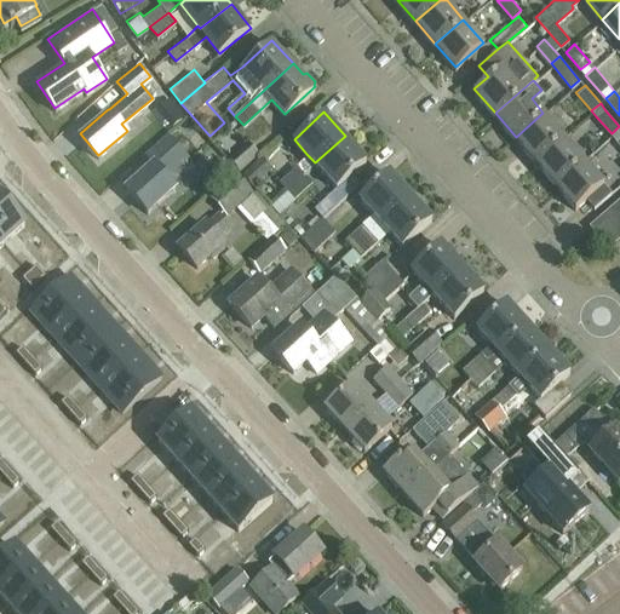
[(535,160),(563,136),(543,113),(516,137),(535,160)]
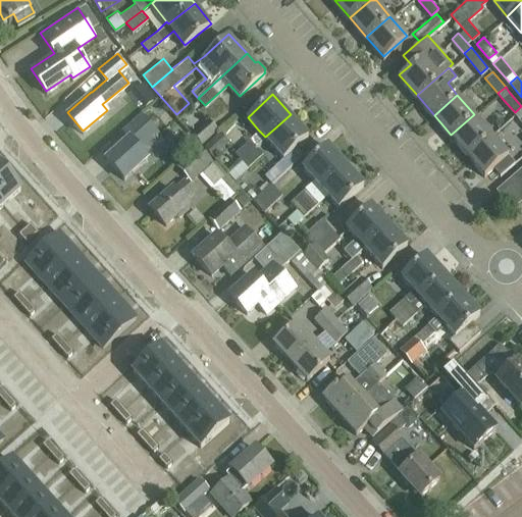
[(123,176),(147,155),(139,147),(158,130),(141,111),(124,125),(132,134),(106,157),(123,176)]
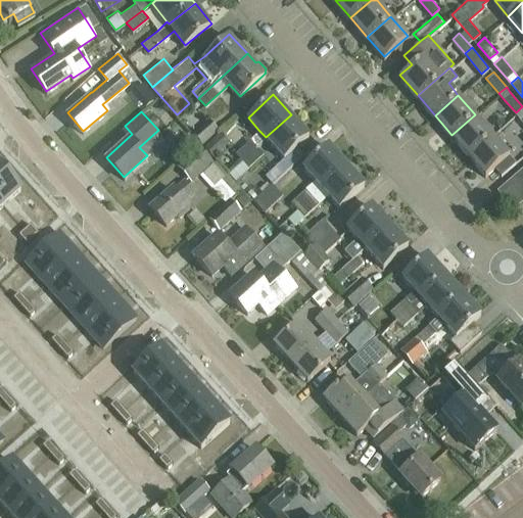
[(283,156),(308,134),(291,114),(266,137),(283,156)]
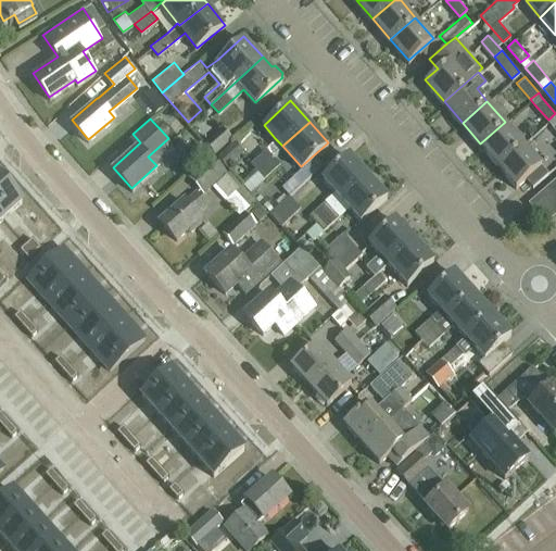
[(497,163),(522,141),(505,122),(480,143),(497,163)]
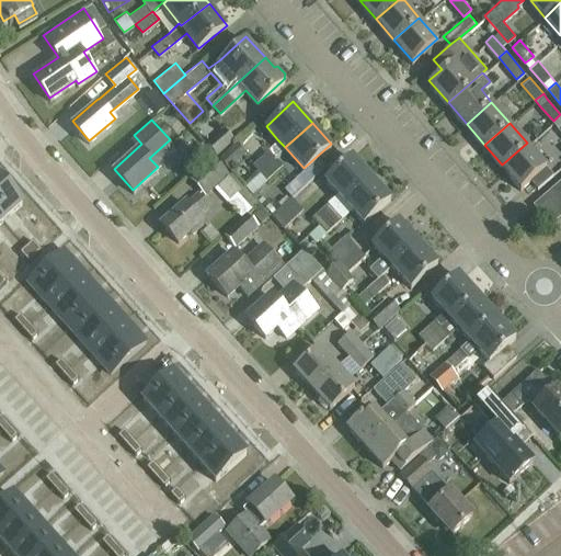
[(217,154),(236,137),(224,125),(205,140),(217,154)]
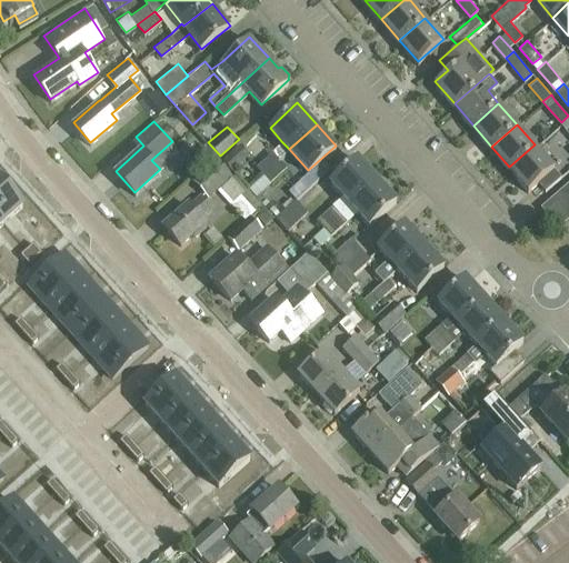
[(232,169),(250,151),(240,141),(221,158),(232,169)]
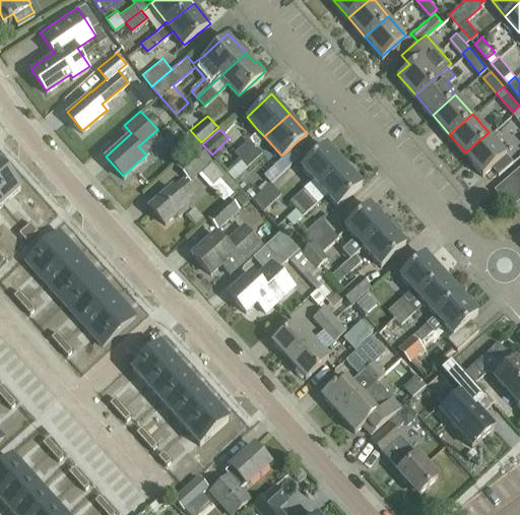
[(195,140),(187,132),(179,140),(186,148),(195,140)]
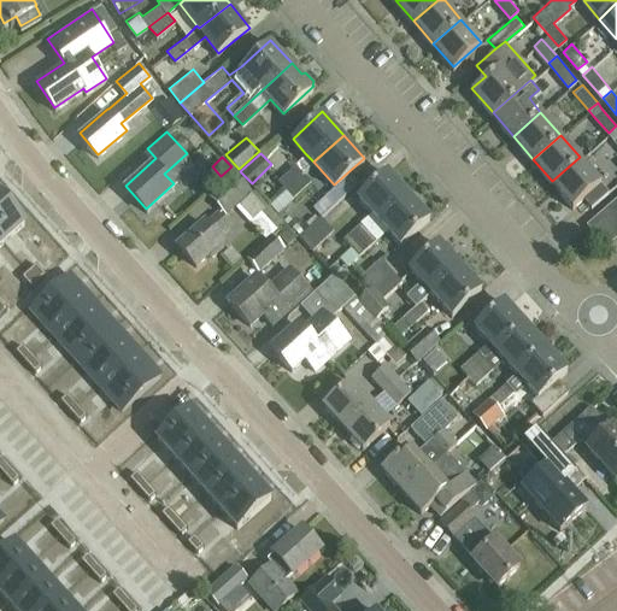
[(580,157),(552,181),(573,204),(600,180),(580,157)]
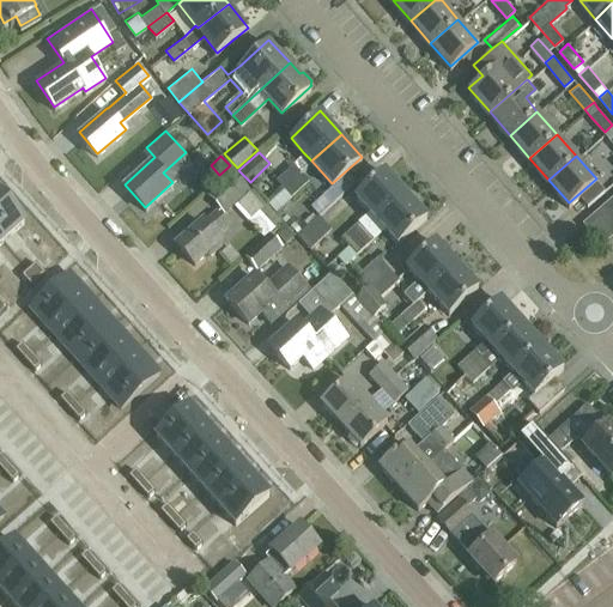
[(275,177),(283,186),(301,170),(292,162),(275,177)]
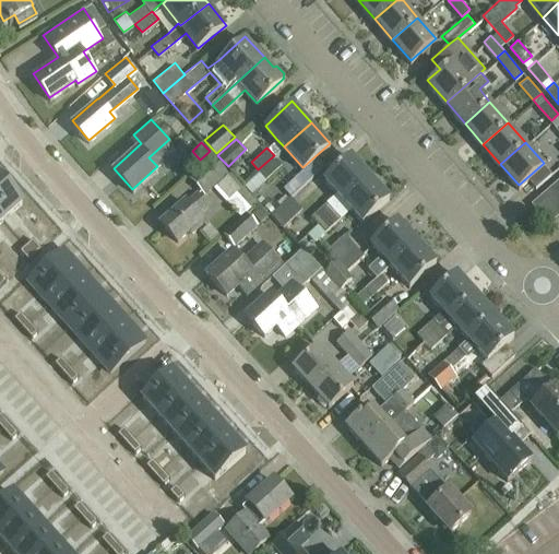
[(245,209),(258,198),(230,169),(229,171),(212,152),(186,174),(204,193),(216,181),(229,196),(244,211),(245,209)]
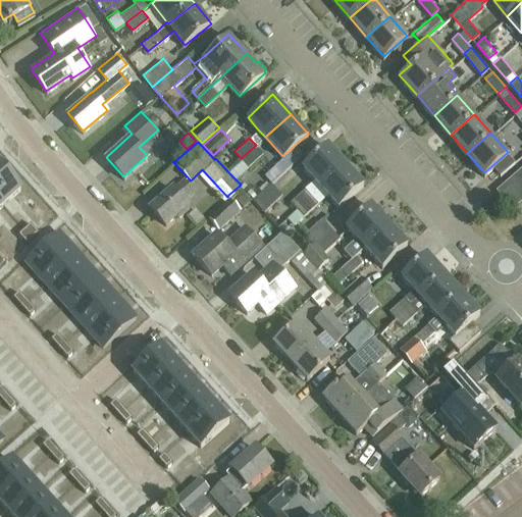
[(314,178),(320,186),(346,163),(328,143),(303,166),(314,178)]
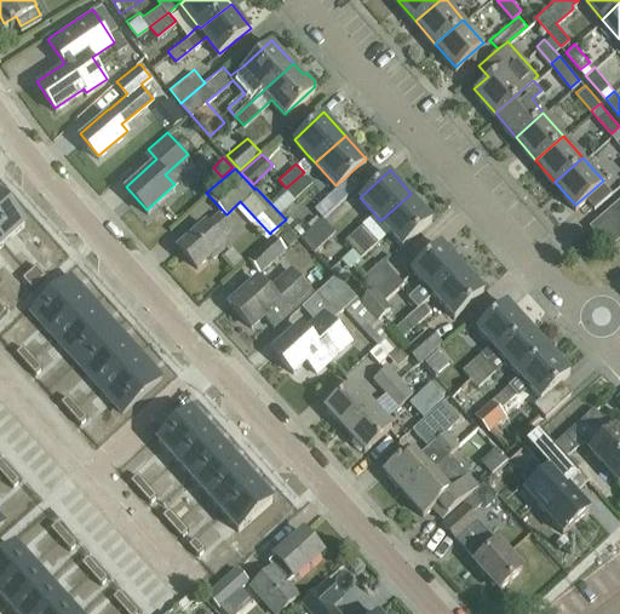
[(304,172),(286,188),(294,196),(313,181),(304,172)]
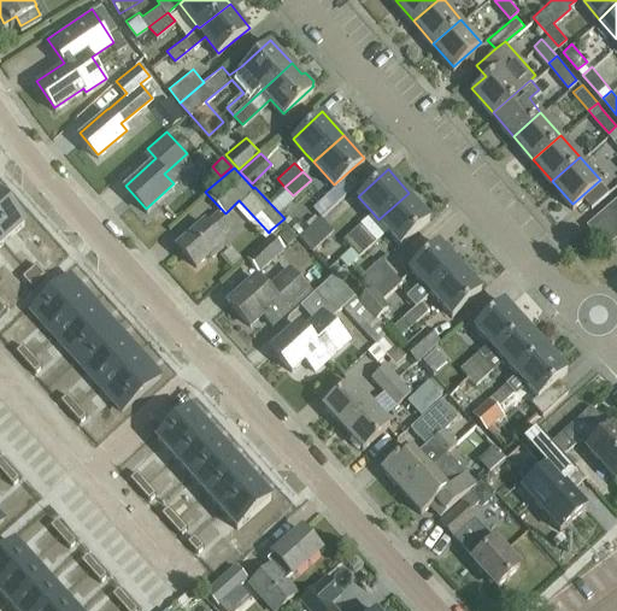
[(319,213),(321,213),(342,194),(335,184),(311,205),(319,213)]
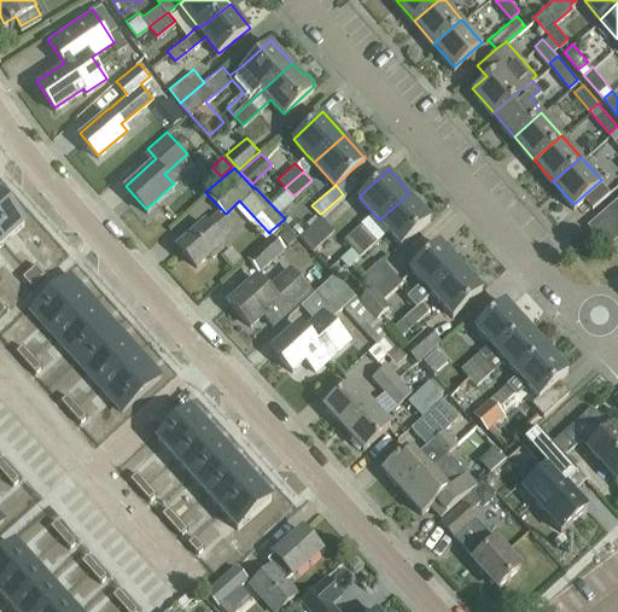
[(409,193),(379,220),(401,243),(431,216),(409,193)]
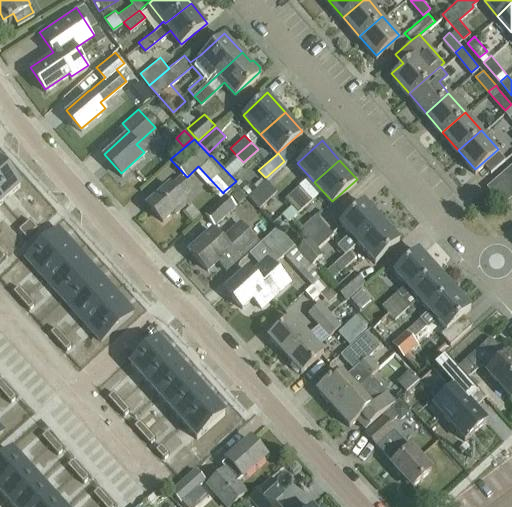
[(0,161),(0,192),(5,198),(20,184),(0,161)]
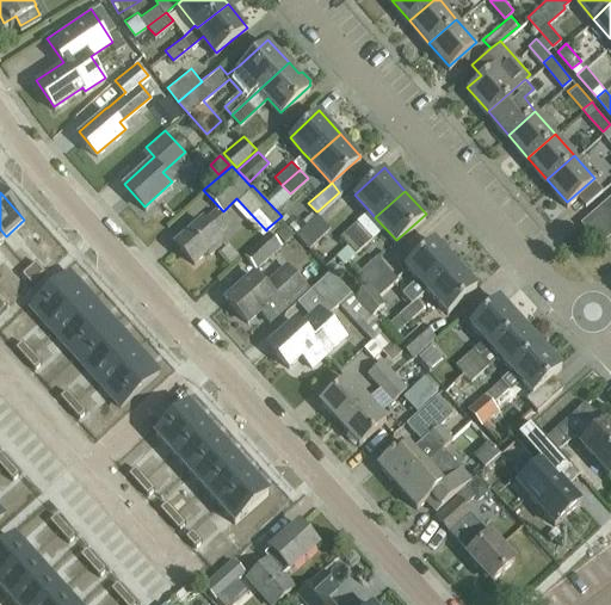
[(610,208),(604,199),(592,209),(610,232),(610,230),(610,208)]
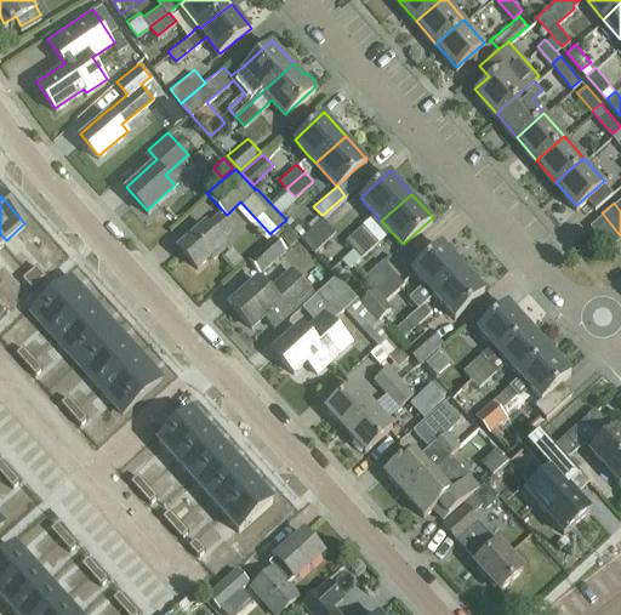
[(209,221),(206,218),(180,244),(197,263),(210,252),(212,256),(224,245),(221,241),(224,239),(220,233),(231,223),(220,211),(209,221)]
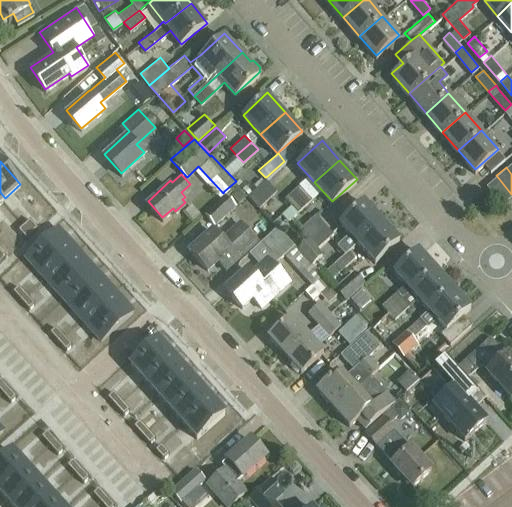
[(496,175),(486,184),(502,202),(511,194),(496,175)]
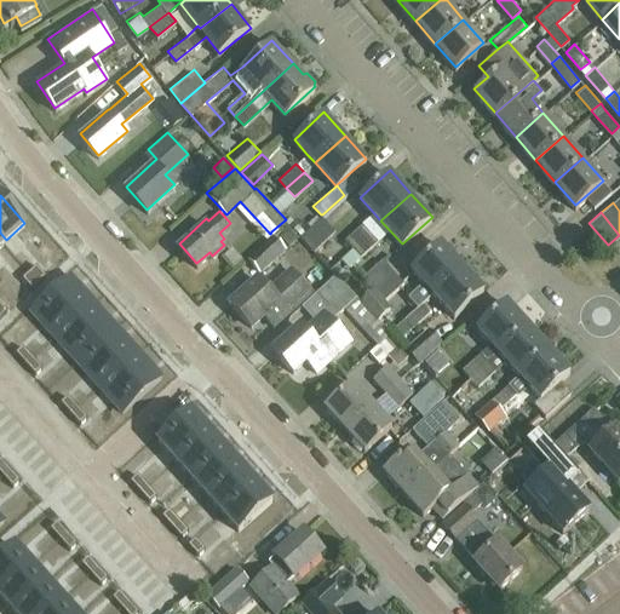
[(322,214),(321,214),(299,234),(314,250),(336,229),(322,214)]
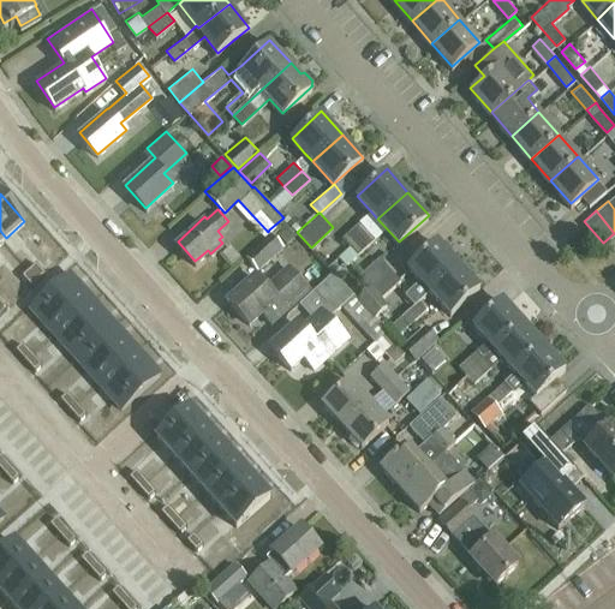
[(350,244),(369,226),(362,218),(358,220),(341,236),(350,244)]
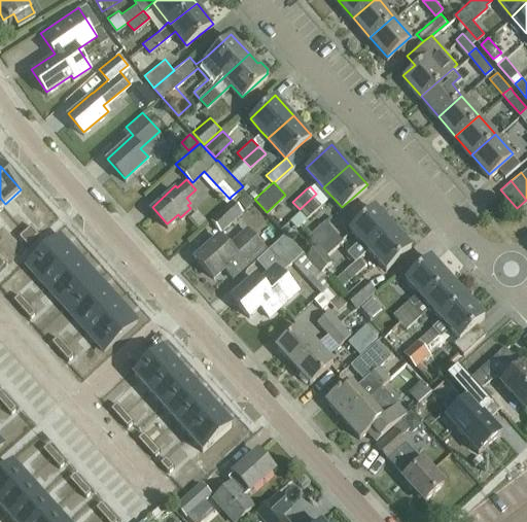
[(323,202),(316,194),(300,209),(280,227),(285,232),(286,233),(296,224),(297,225),(307,216),(320,204),(323,202)]
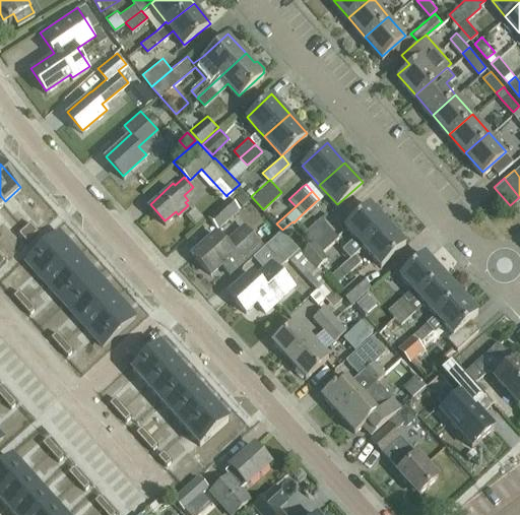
[(228,194),(226,196),(206,214),(217,228),(240,207),(228,194)]
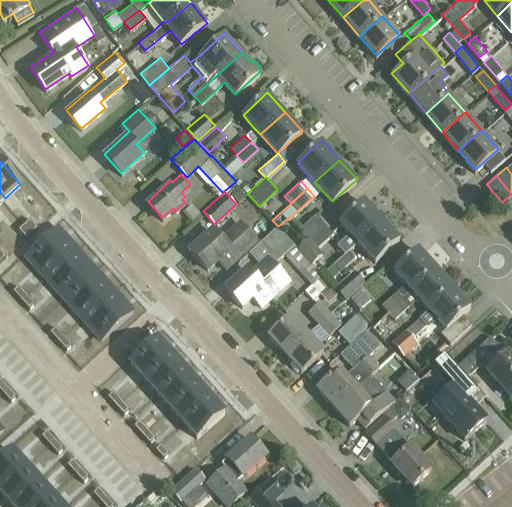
[(348,248),(357,240),(382,218),(364,199),(340,221),(349,232),(336,244),(344,251),(348,248)]
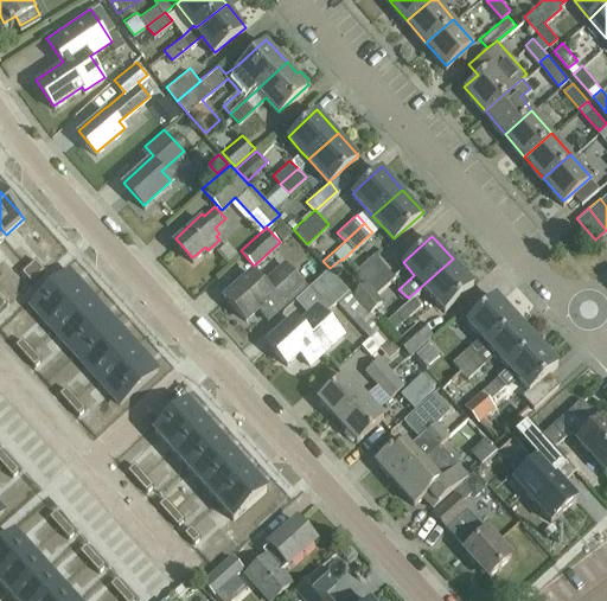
[(365,281),(384,263),(375,251),(355,269),(365,280),(365,281)]
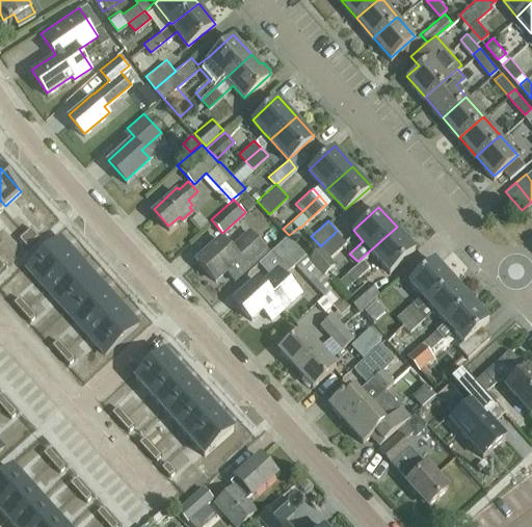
[(33,224),(27,230),(35,239),(42,233),(33,224)]
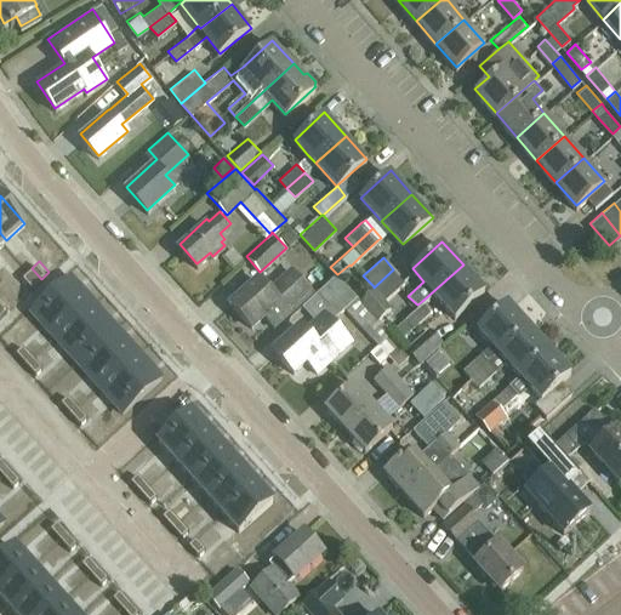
[(433,291),(434,292),(454,315),(484,288),(463,265),(433,291)]
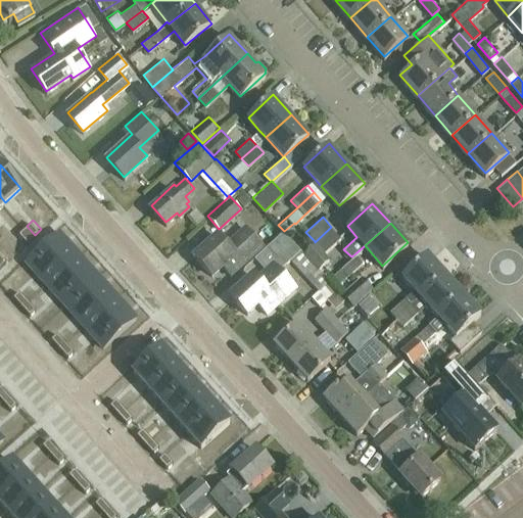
[(263,244),(245,225),(226,241),(219,233),(194,254),(211,273),(223,263),(231,273),(263,244)]
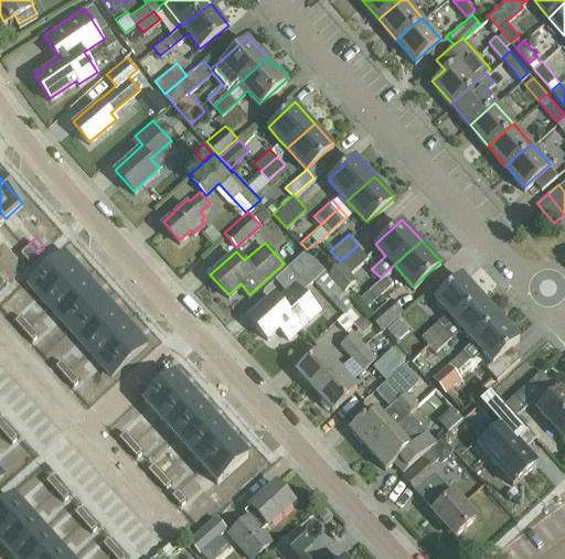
[(29,244),(22,249),(31,259),(38,254),(29,244)]
